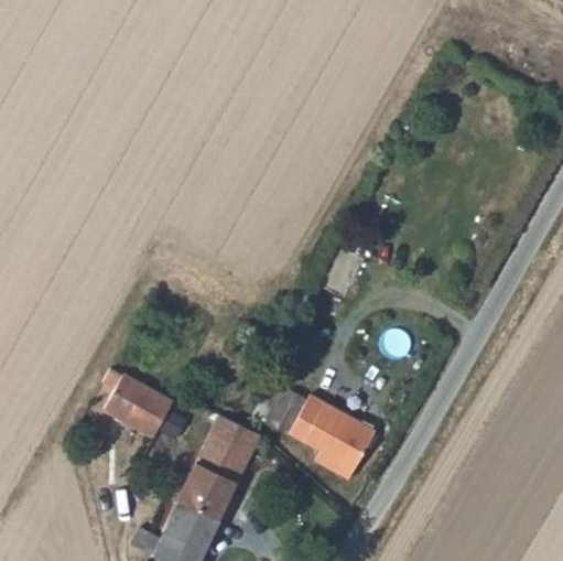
[(115,388),(104,411),(152,438),(172,402),(109,367),(101,381),(115,388)]
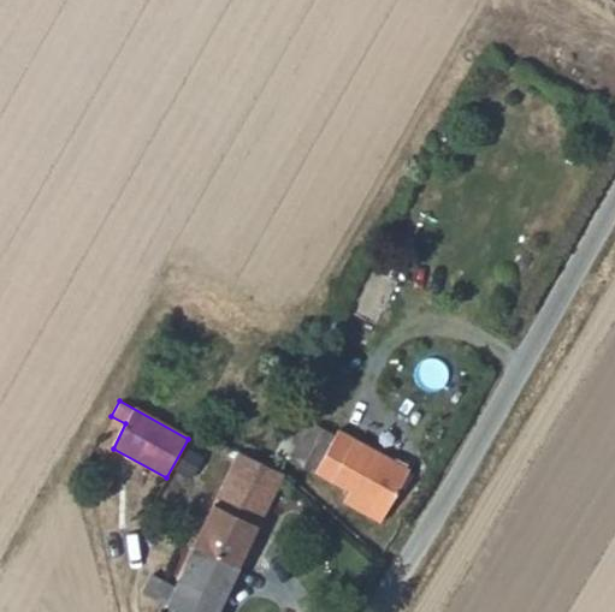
[(364,497),(356,511),(382,523),(407,473),(311,426),(291,462),(349,489),(364,497)]
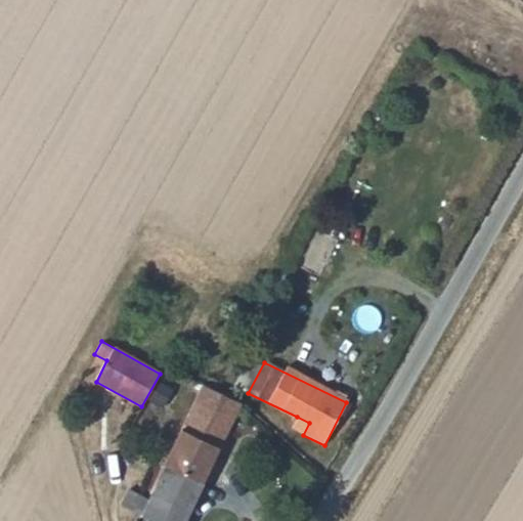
[(183,520),(241,404),(203,384),(147,498),(139,515),(137,520),(183,520)]
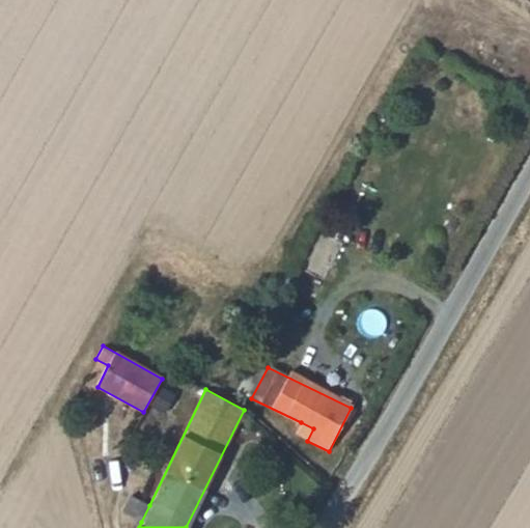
[(296,435),(307,441),(313,428),(301,422),(296,435)]
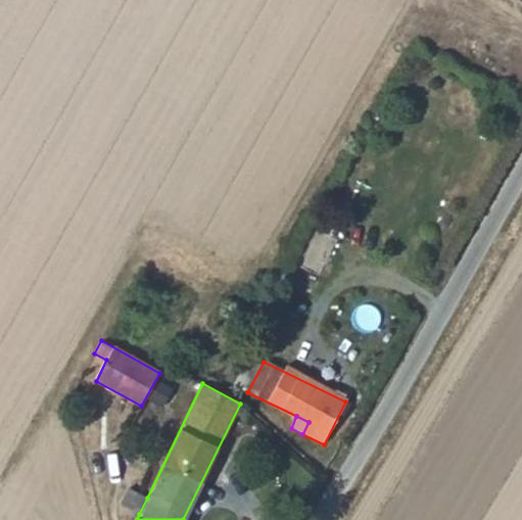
[(139,514),(147,498),(140,494),(129,489),(122,505),(126,507),(139,514)]
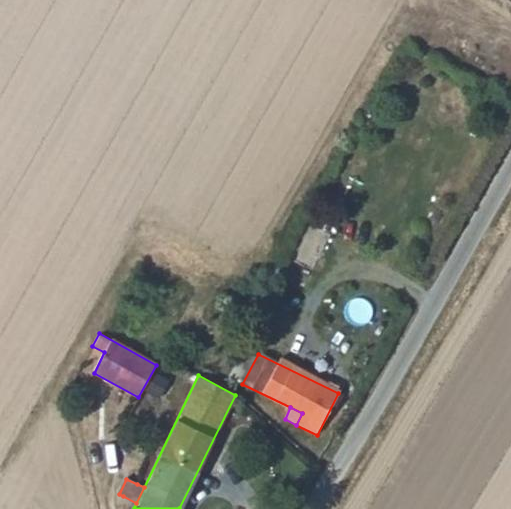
[(123,496),(117,508),(134,508),(136,503),(123,496)]
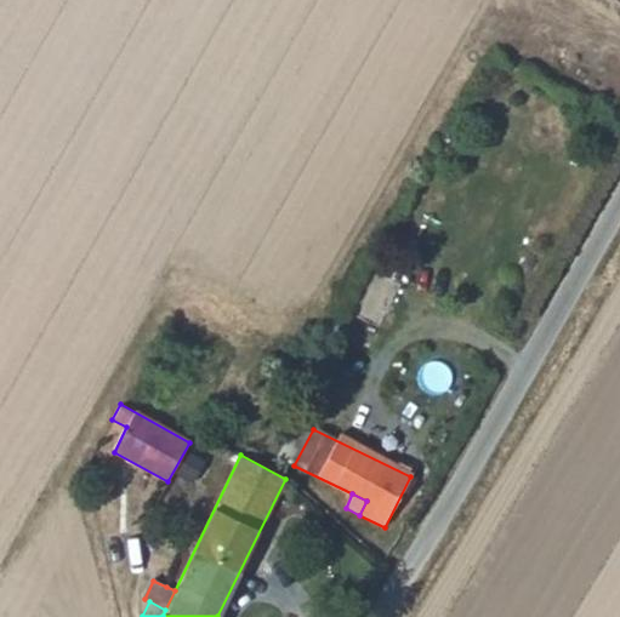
All buildings are outlined.
